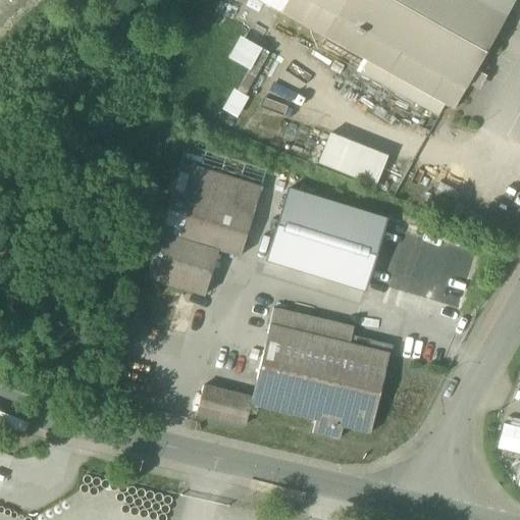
[(260,0),(282,12),(289,0),(260,0)]
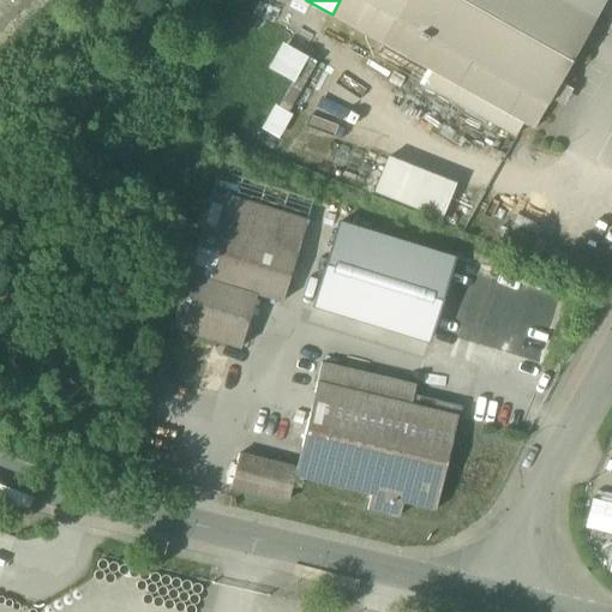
[(340,0),(333,15),(433,71),(426,84),(517,136),(525,121),(535,127),(607,0),(340,0)]
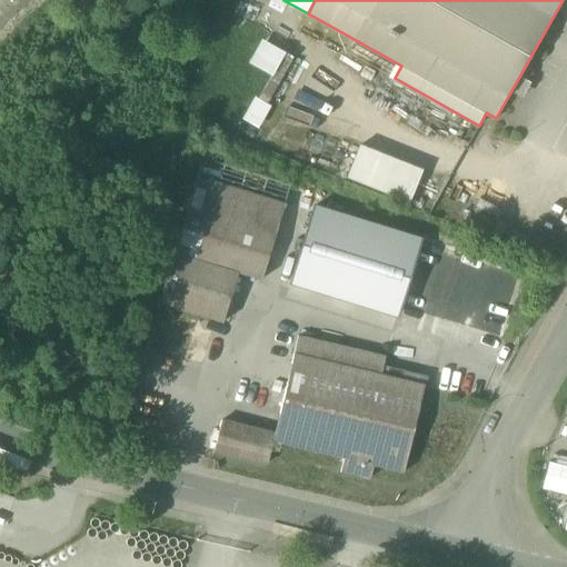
[(262,38),(248,62),(271,76),(272,77),(287,52),(262,38)]
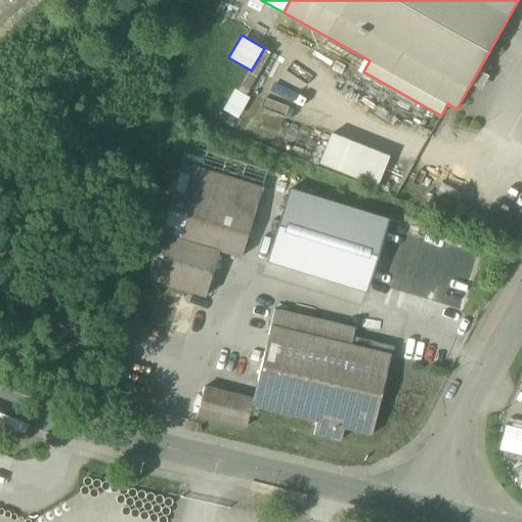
[(250,70),(238,90),(247,94),(271,52),(264,48),(251,71),(250,70)]
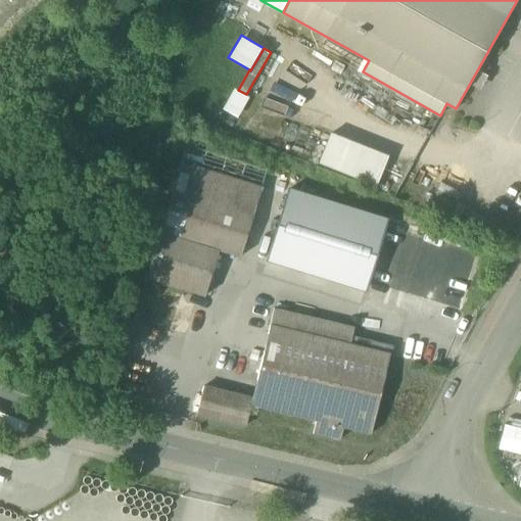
[(238,90),(235,88),(223,109),(238,117),(250,96),(246,94),(238,90)]
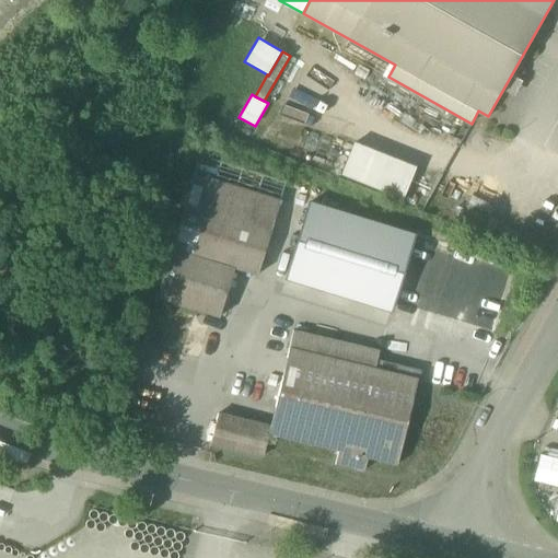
[(343,176),(404,200),(418,167),(356,143),(343,176)]
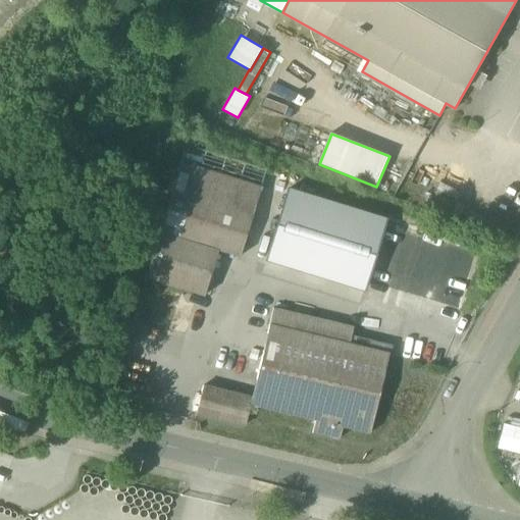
[(260,179),(264,165),(191,143),(187,157),(260,179)]
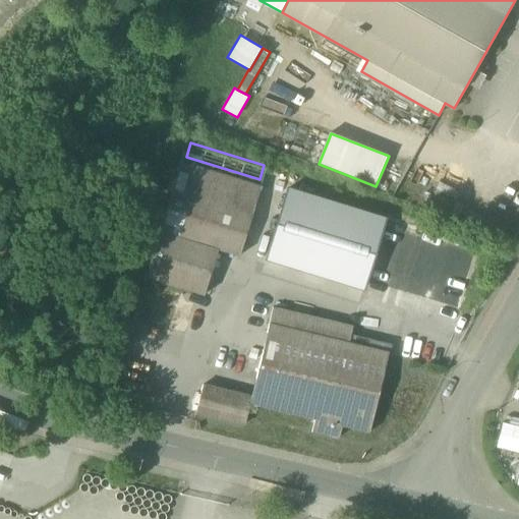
[(180,160),(160,229),(218,246),(218,247),(239,253),(261,184),(180,160)]
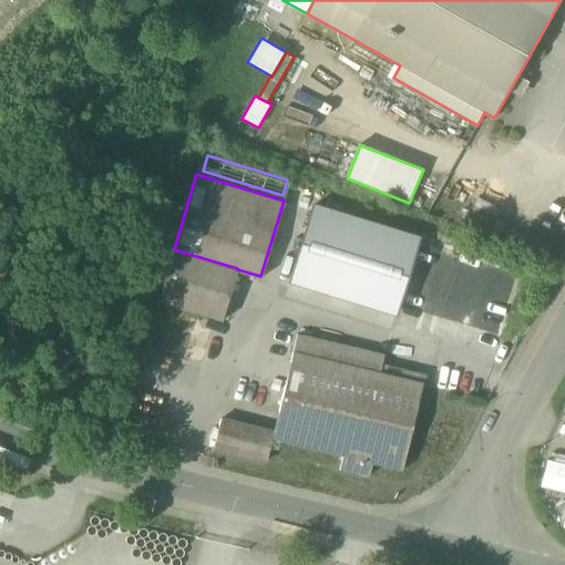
[(420,237),(315,205),(290,280),(397,314),(420,237)]
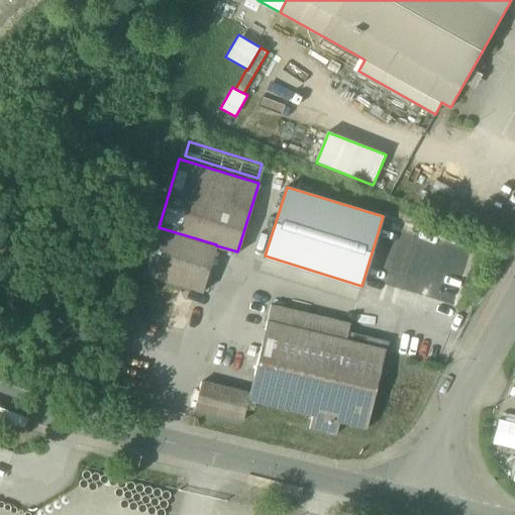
[(202,291),(216,245),(216,244),(159,227),(144,274),(202,291)]
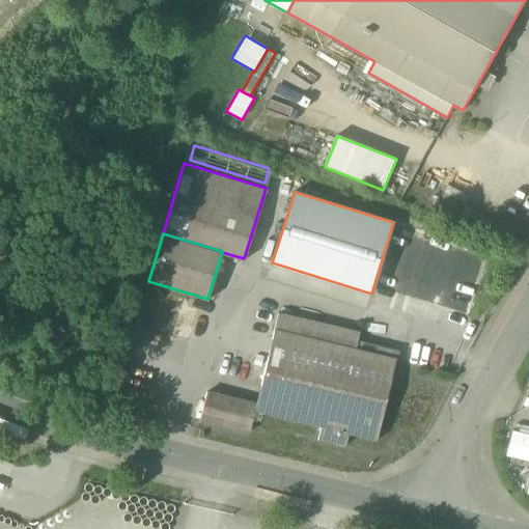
[(279,310),(274,327),(362,350),(364,341),(358,340),(360,331),(279,310)]
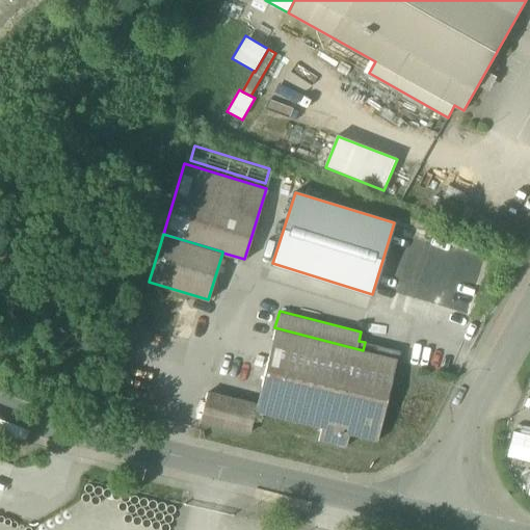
[(397,359),(363,350),(274,327),(256,403),(255,411),(321,427),(318,440),(345,447),(348,434),(376,442),(397,359)]
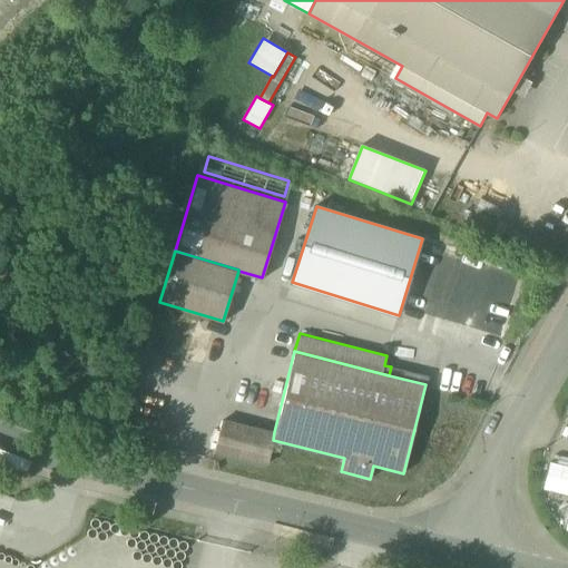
[(428,375),(391,366),(389,375),(426,384),(428,375)]
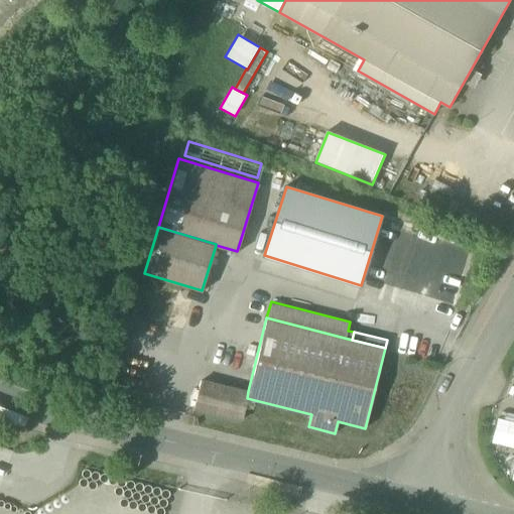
[(242,417),(247,398),(248,391),(202,379),(195,406),(242,417)]
